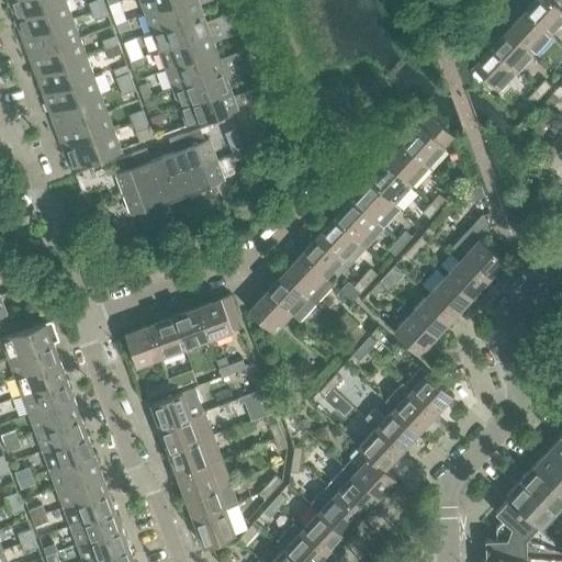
[(8,0),(14,19),(63,0),(8,0)]
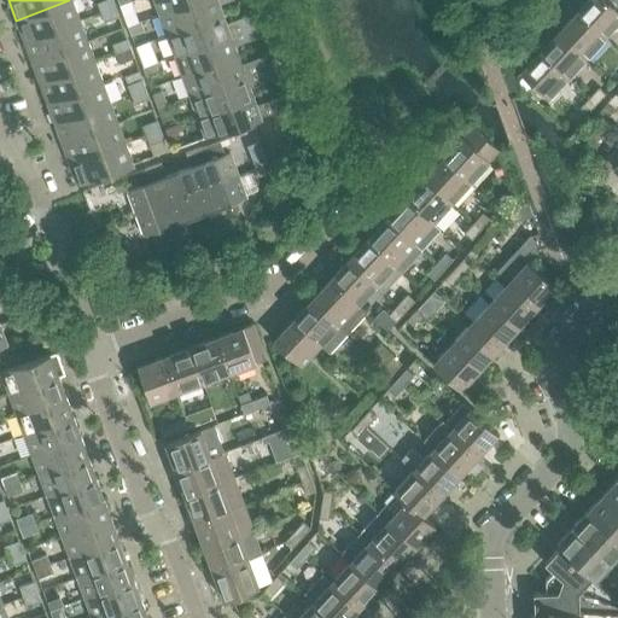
[(80,21),(71,0),(69,0),(16,21),(23,41),(80,21)]
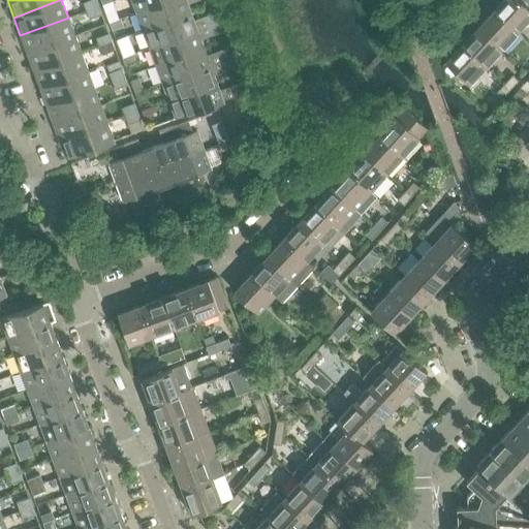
[(98,6),(95,0),(89,0),(83,3),(86,10),(98,6)]
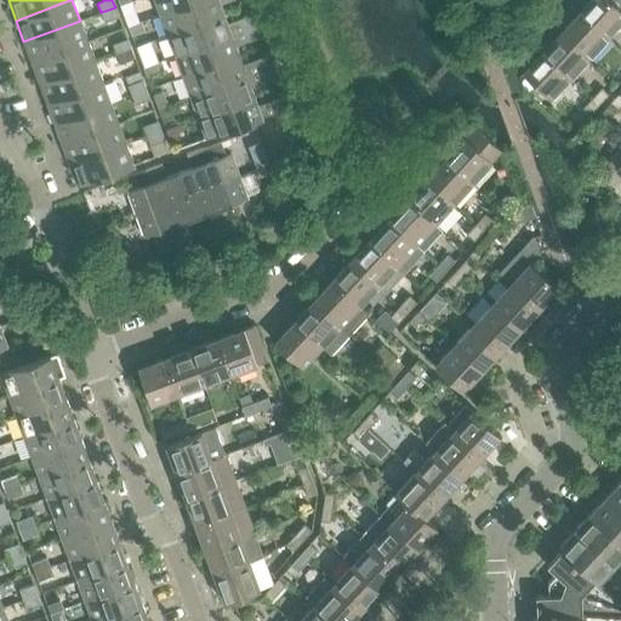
[(154,0),(159,13),(197,0),(154,0)]
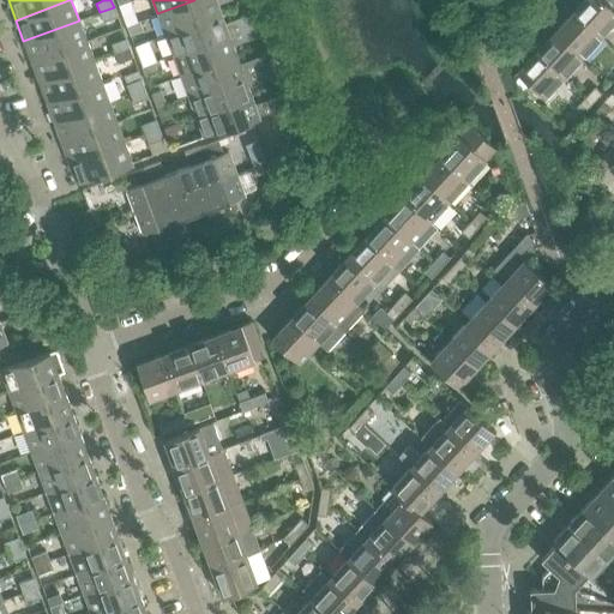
[(221,14),(215,0),(194,0),(157,13),(166,35),(221,14)]
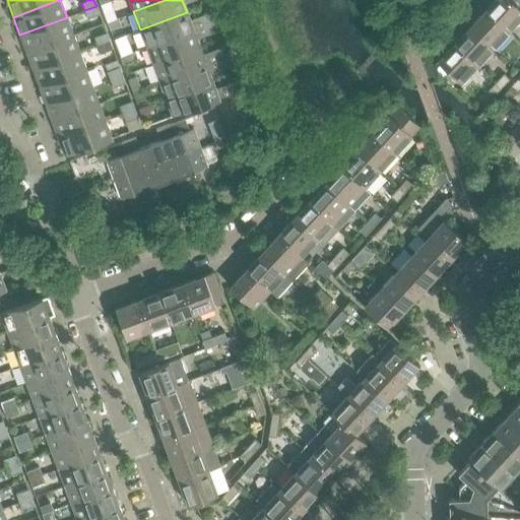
[(519,17),(519,8),(510,0),(493,0),(485,9),(508,30),(519,17)]
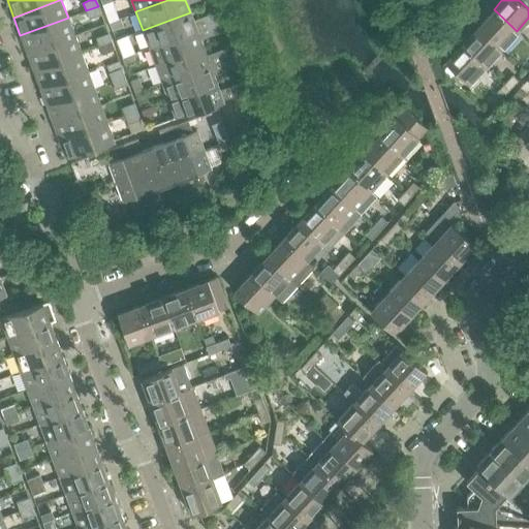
[(101,14),(98,6),(86,10),(89,19),(101,14)]
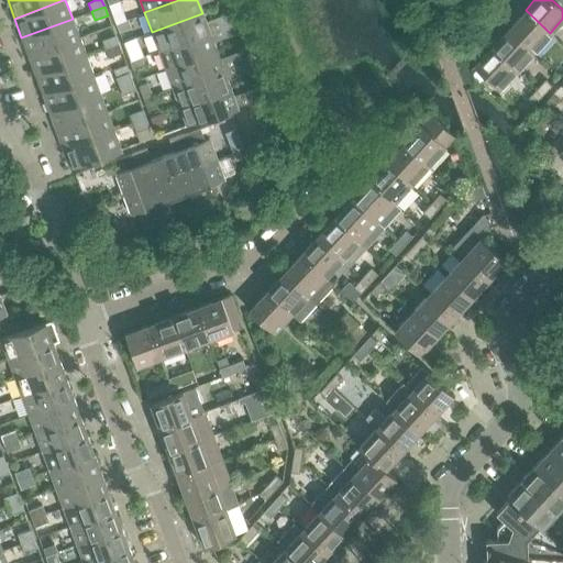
[(130,19),(127,10),(113,15),(117,24),(128,19),(130,19)]
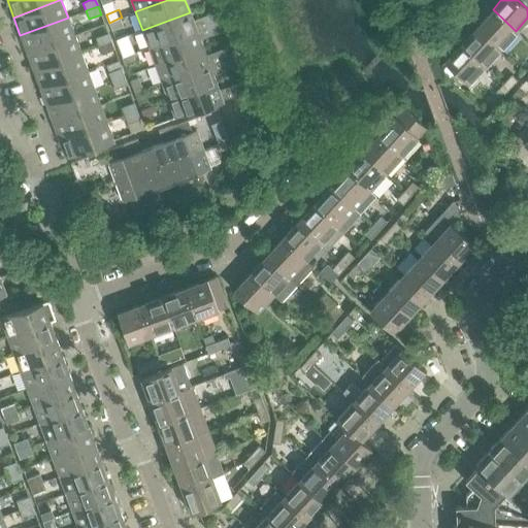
[(516,31),(493,9),(476,27),(500,48),(516,31)]
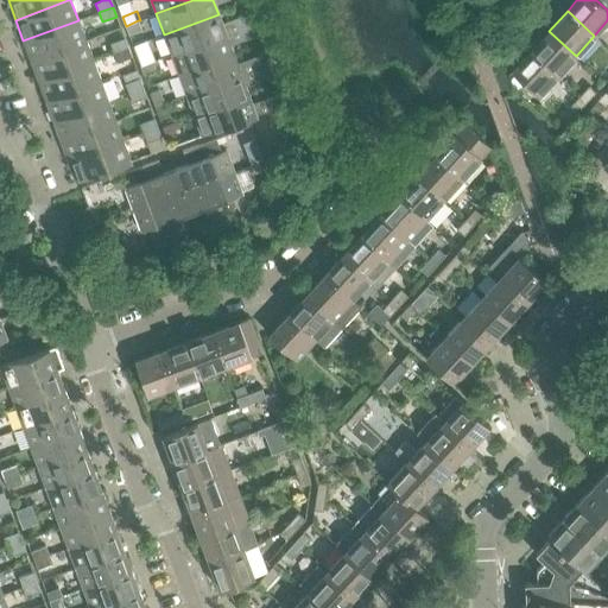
[(226,35),(219,14),(164,35),(171,55),(226,35)]
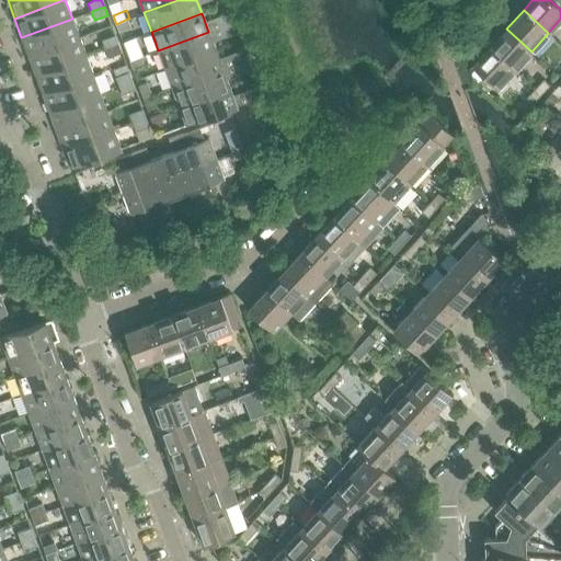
[(29,55),(79,36),(72,19),(21,37),(29,55)]
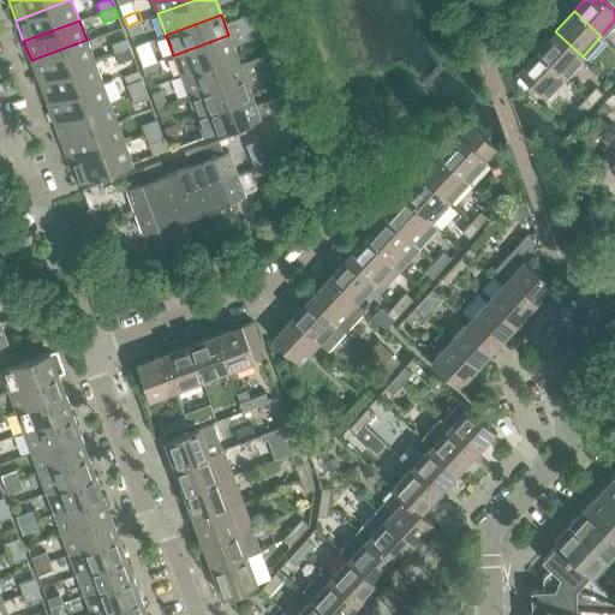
[(143,31),(139,21),(127,27),(131,36),(143,31)]
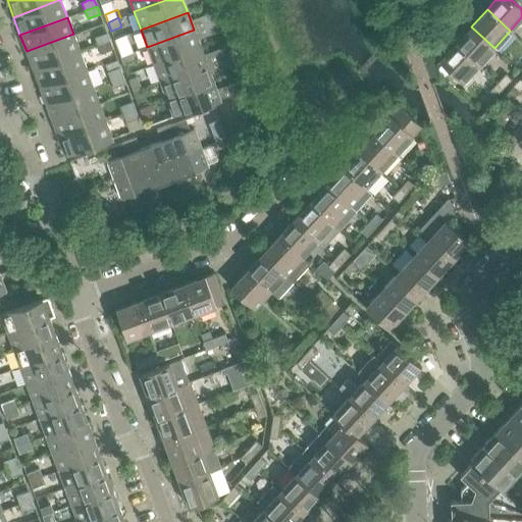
[(494,48),(471,27),(455,44),(478,65),(494,48)]
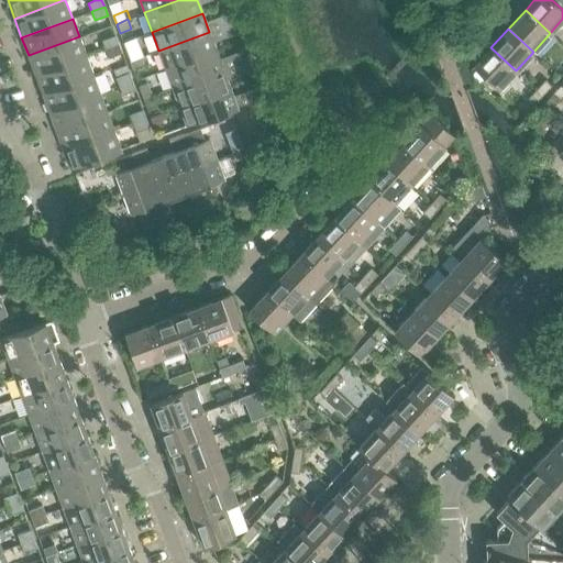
[(165,68),(216,50),(209,32),(158,51),(165,68)]
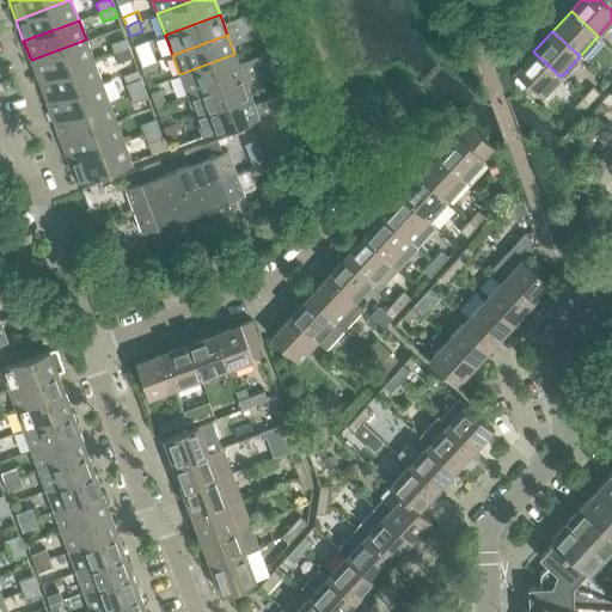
[(129,48),(126,38),(111,44),(115,54),(129,48)]
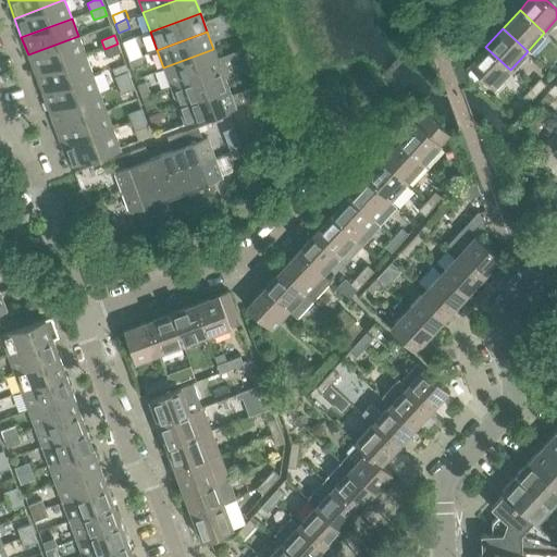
[(85,56),(78,36),(28,54),(35,74),(85,56)]
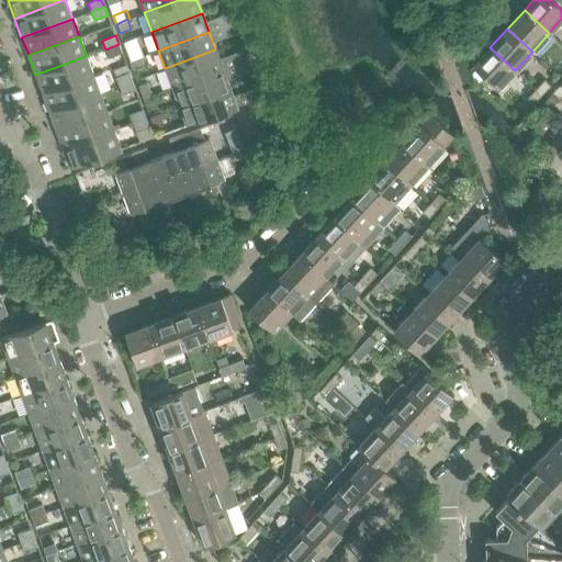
[(122,53),(119,44),(105,49),(109,57),(122,53)]
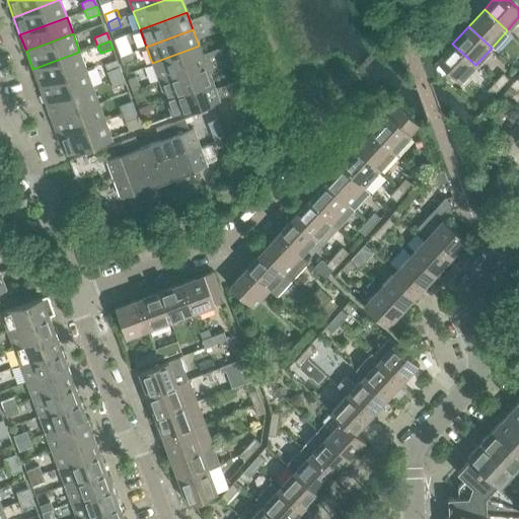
[(132,52),(129,44),(117,49),(120,56),(132,52)]
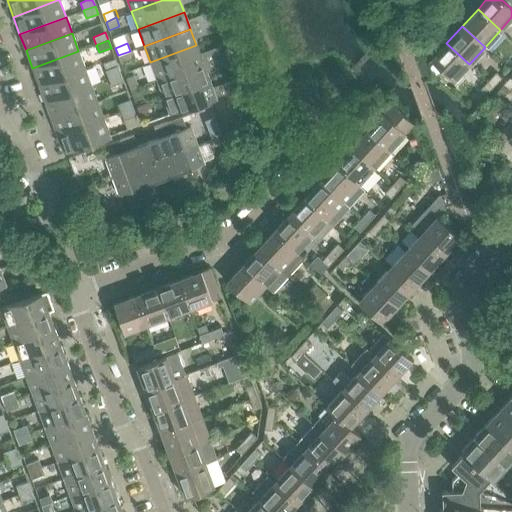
[(469,64),(446,43),(430,60),(453,81),(469,64)]
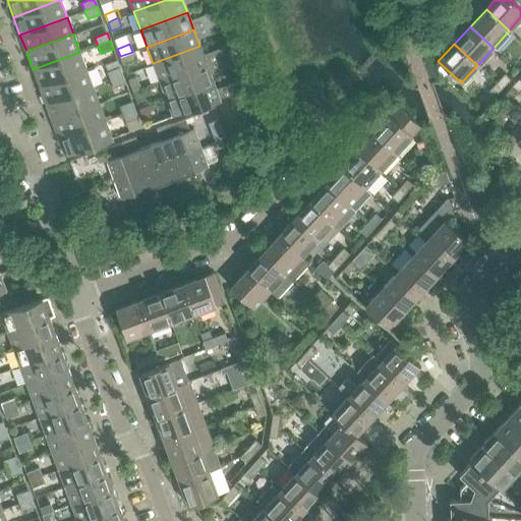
[(207,64),(199,46),(153,63),(160,81),(207,64)]
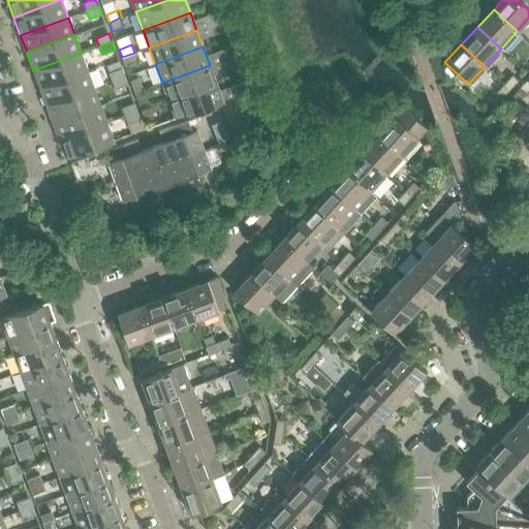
[(39,88),(88,69),(81,53),(33,70),(39,88)]
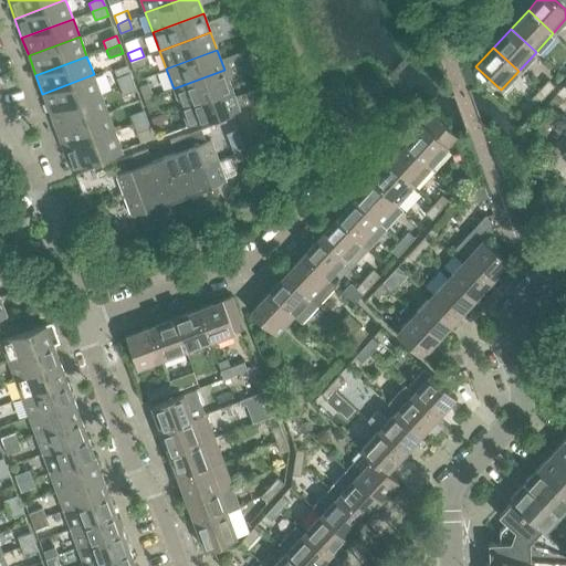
[(147,65),(144,56),(130,61),(134,70),(147,65)]
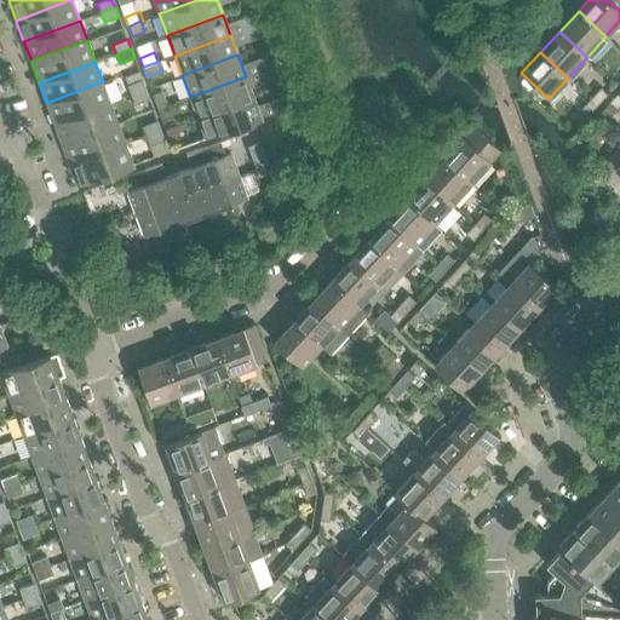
[(197,118),(253,97),(246,76),(190,97),(197,118)]
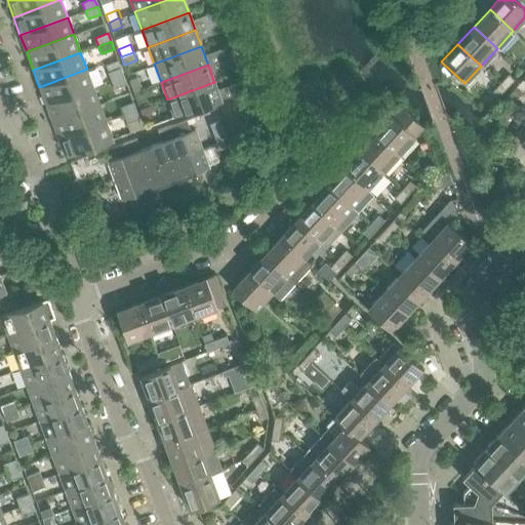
[(123,76),(120,68),(108,72),(111,80),(123,76)]
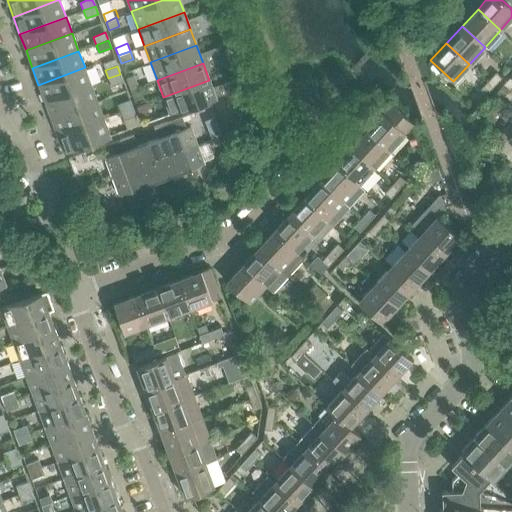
[(91,85),(85,67),(38,85),(45,101),(91,85)]
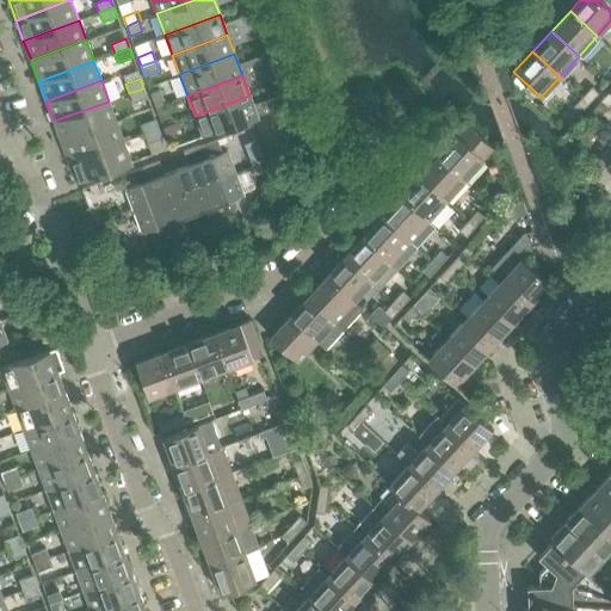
[(590,103),(599,92),(592,86),(582,96),(590,103)]
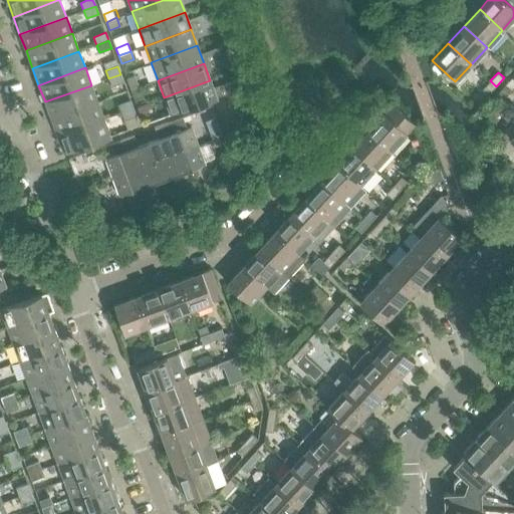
[(123,82),(120,74),(108,78),(111,86),(123,82)]
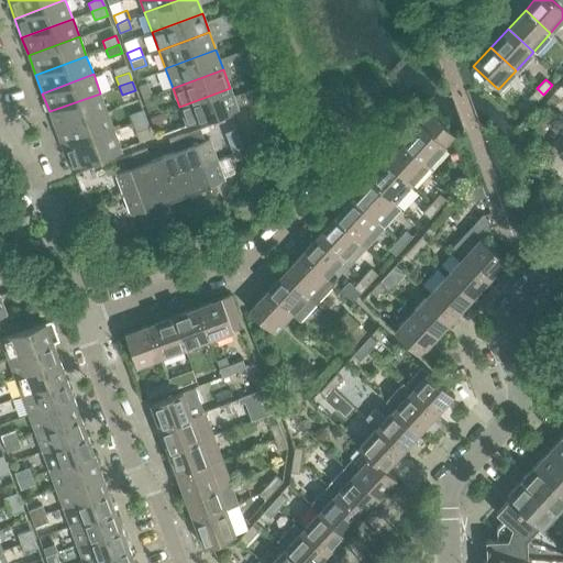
[(152,95),(147,83),(139,86),(143,98),(152,95)]
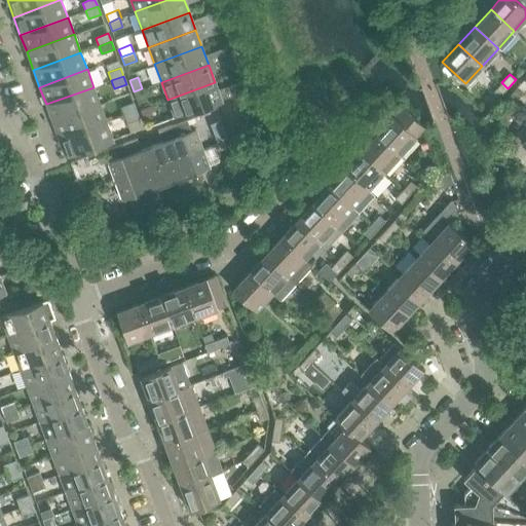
[(222,100),(215,82),(167,100),(174,117),(222,100)]
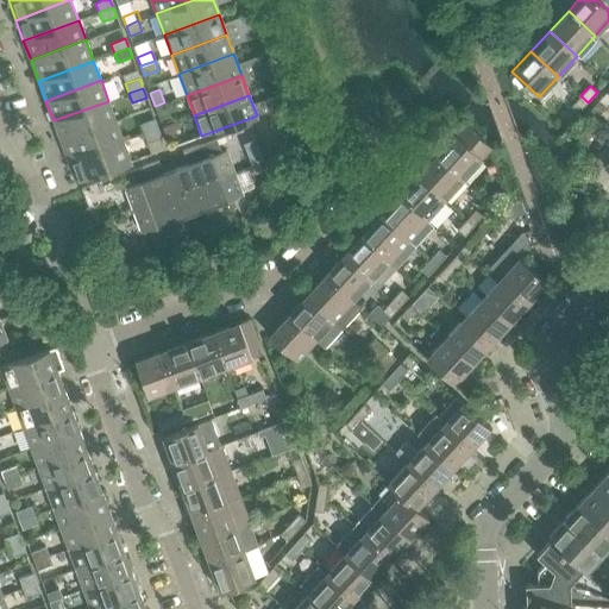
[(578,112),(588,102),(581,95),(571,106),(578,112)]
